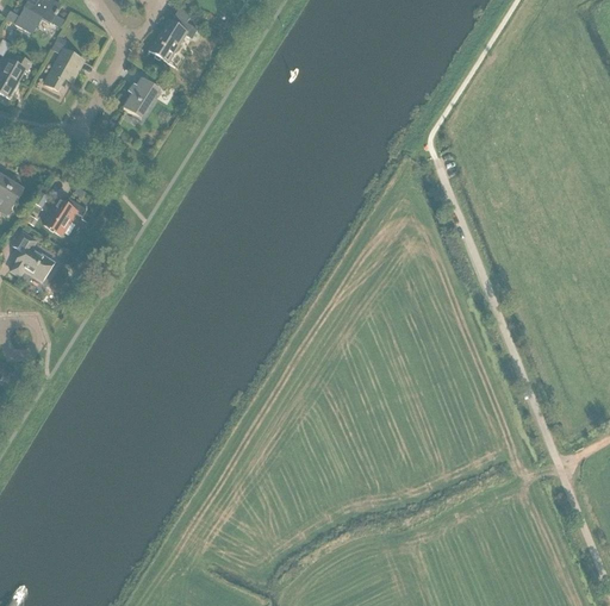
[(19,16),(14,24),(31,33),(39,17),(49,22),(50,22),(58,26),(63,18),(55,13),(60,4),(53,0),(27,0),(24,7),(19,16)]
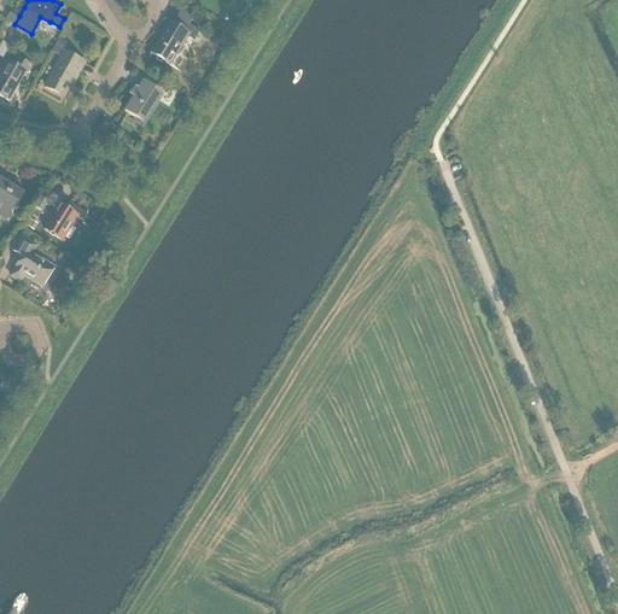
[(198,41),(203,33),(175,15),(151,52),(169,63),(186,35),(198,41)]
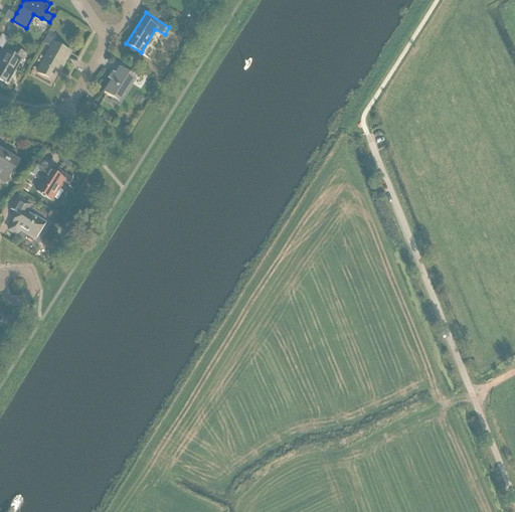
[(48,30),(43,40),(48,43),(54,33),(48,30)]
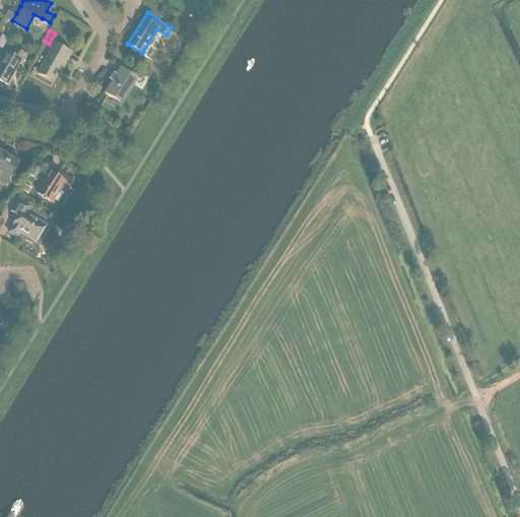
[(61,69),(71,52),(54,43),(38,71),(49,77),(55,66),(61,69)]
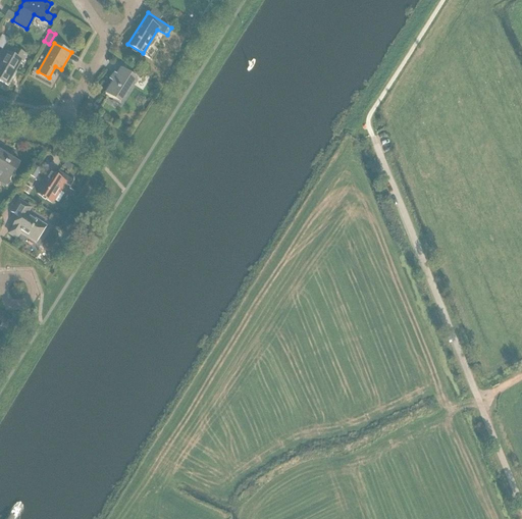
[(7,50),(5,49),(0,58),(0,79),(7,84),(21,58),(23,59),(27,54),(15,48),(12,53),(7,50)]
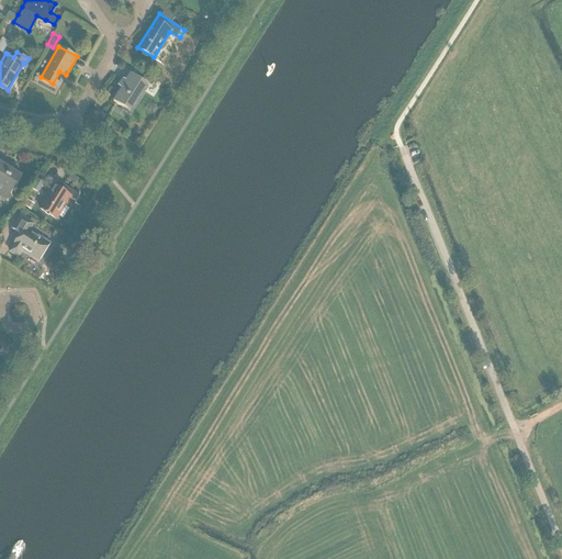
[(147,82),(131,73),(126,79),(123,78),(117,85),(121,87),(113,100),(130,110),(147,82)]
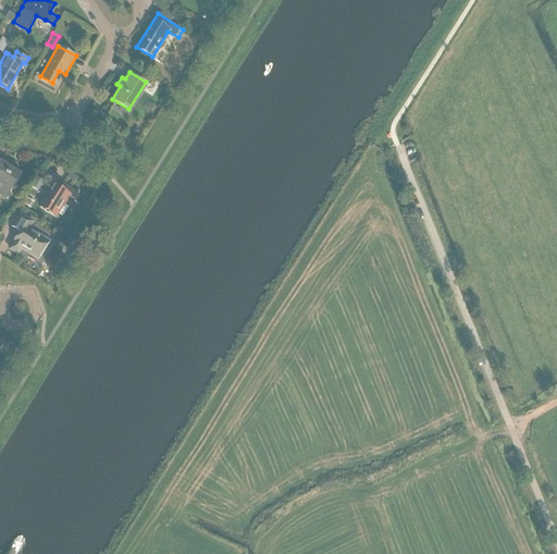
[(0,192),(8,196),(21,174),(0,160),(0,192)]
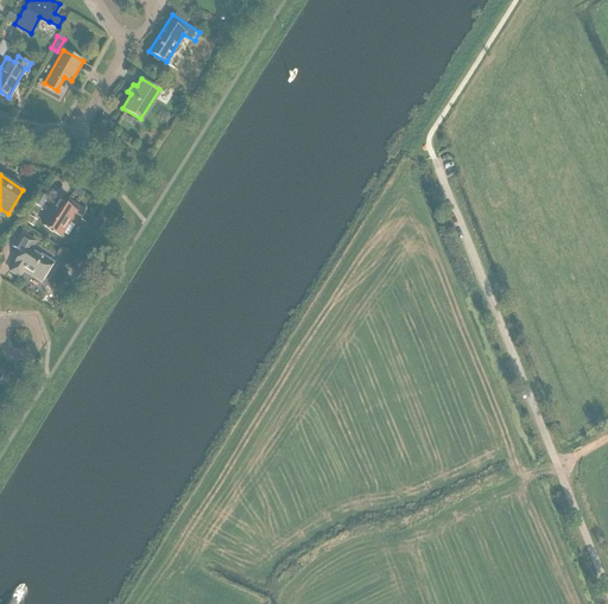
[(40,190),(33,201),(40,205),(48,195),(40,190)]
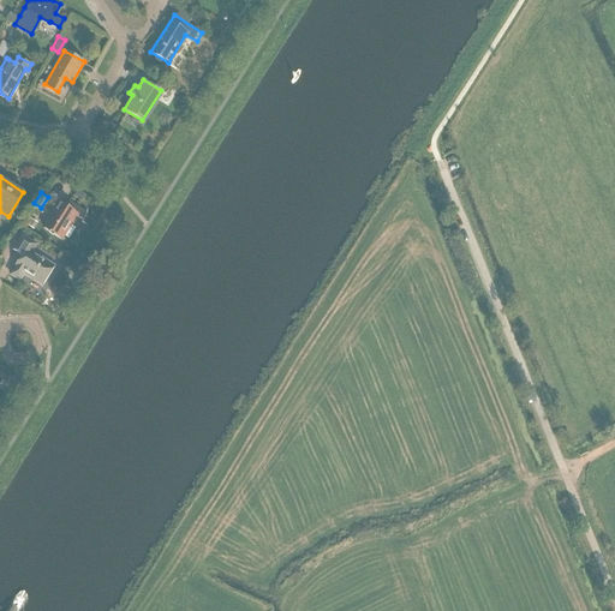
[(87,210),(69,199),(65,205),(58,201),(51,213),(52,213),(43,226),(61,237),(76,214),(83,217),(87,210)]
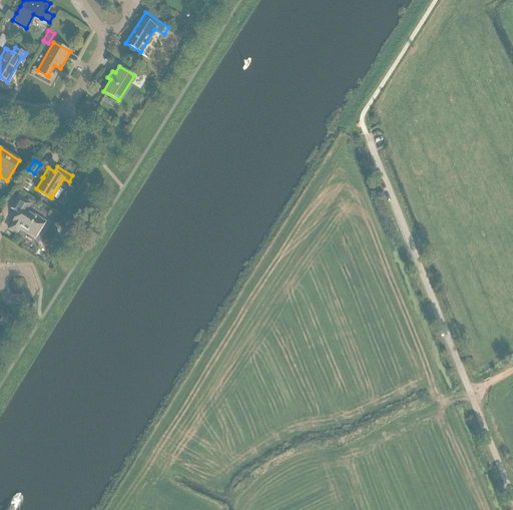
[(25,180),(22,185),(27,188),(30,183),(25,180)]
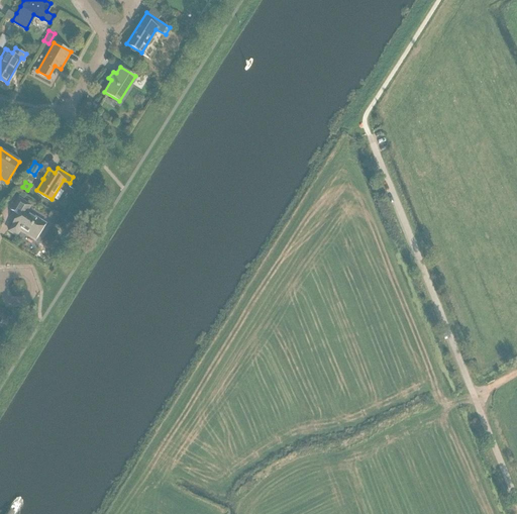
[(35,237),(44,222),(26,211),(30,204),(19,197),(12,208),(19,213),(9,229),(17,234),(20,228),(35,237)]
